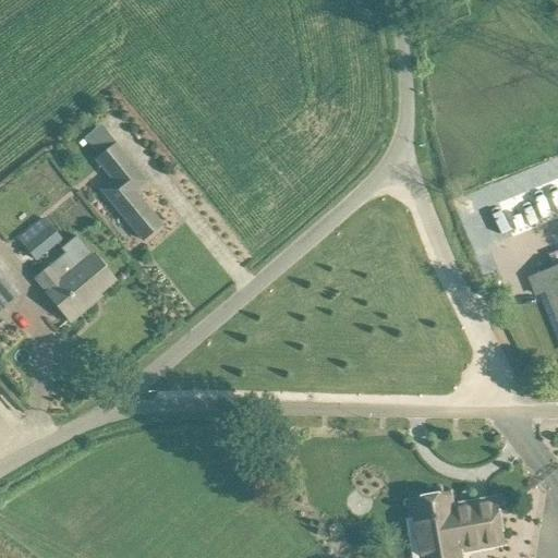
[(116,145),(97,160),(121,190),(109,199),(143,241),(161,226),(134,192),(146,182),(116,145)]
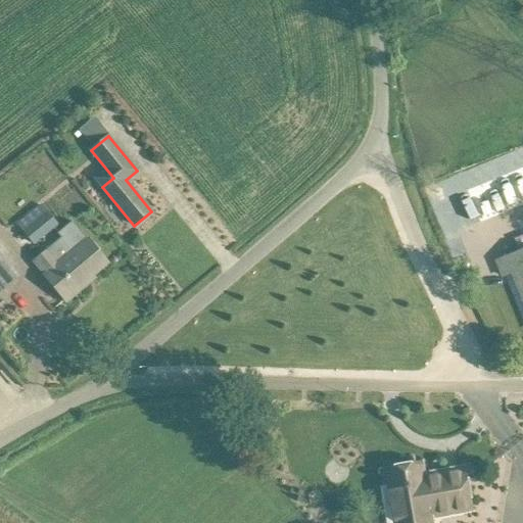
[(522,168),(468,191),(480,222),(522,203),(522,168)]
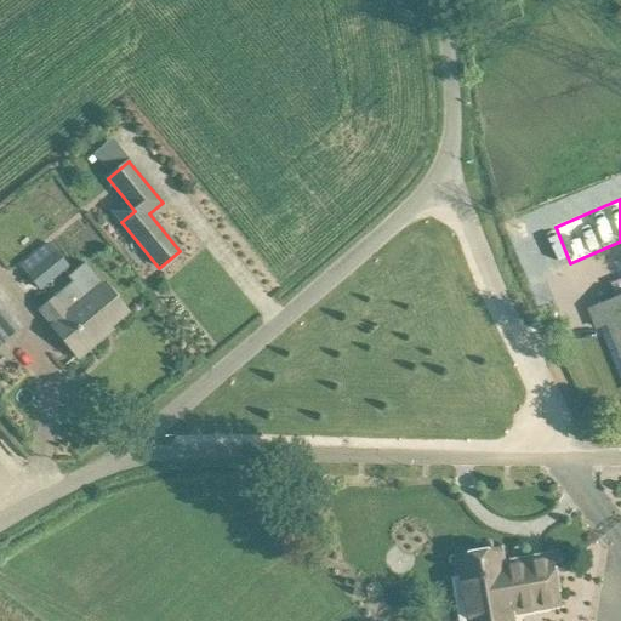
[(49,243),(21,266),(40,290),(68,266),(49,243)]
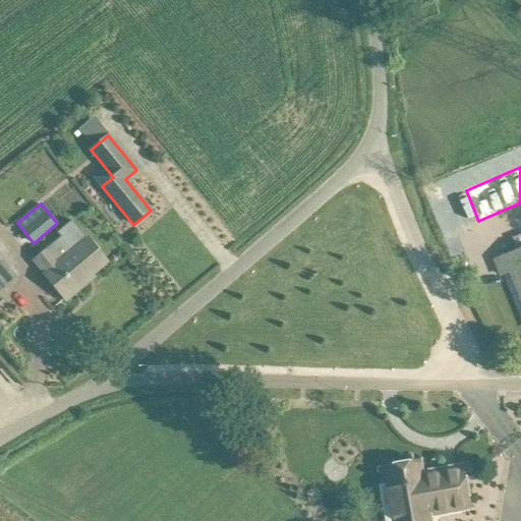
[(44,275),(65,300),(88,282),(85,280),(107,263),(88,239),(71,221),(57,233),(61,238),(35,261),(46,274),(44,275)]
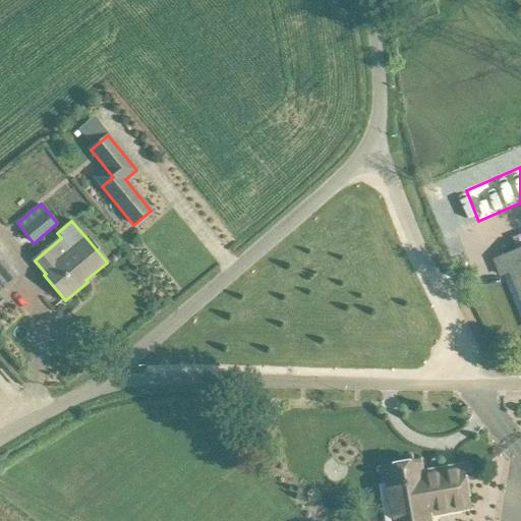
[(520,249),(495,261),(501,276),(511,272),(520,297),(520,249)]
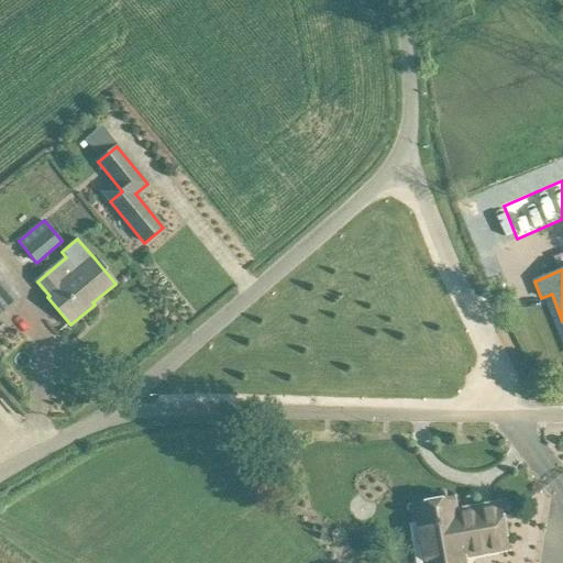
[(0,274),(0,313),(20,298),(0,274)]
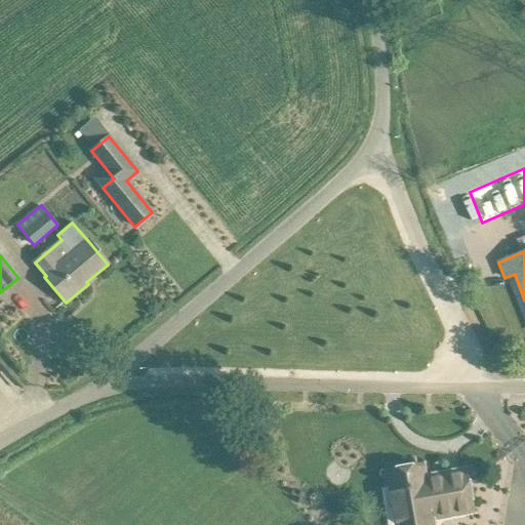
[(422,466),(386,472),(395,524),(432,524),(432,519),(438,518),(472,512),(471,508),(465,471),(442,475),(442,477),(425,480),(422,466)]
